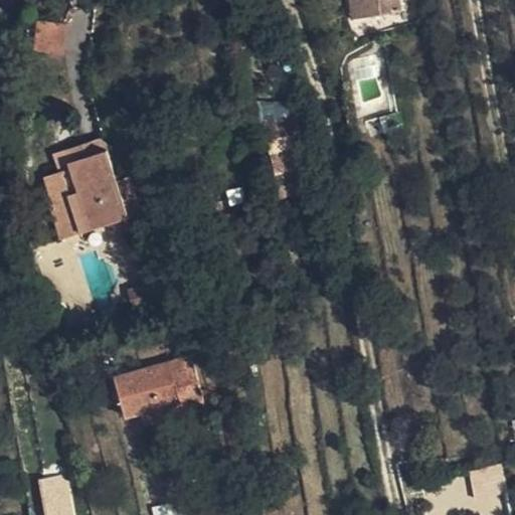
[(349,0),(353,19),(370,16),(366,0),(349,0)]
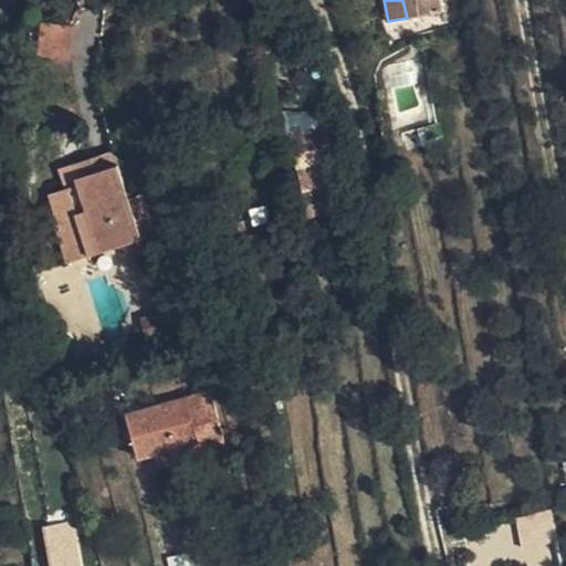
[(402,0),(407,18),(441,13),(439,0),(402,0)]
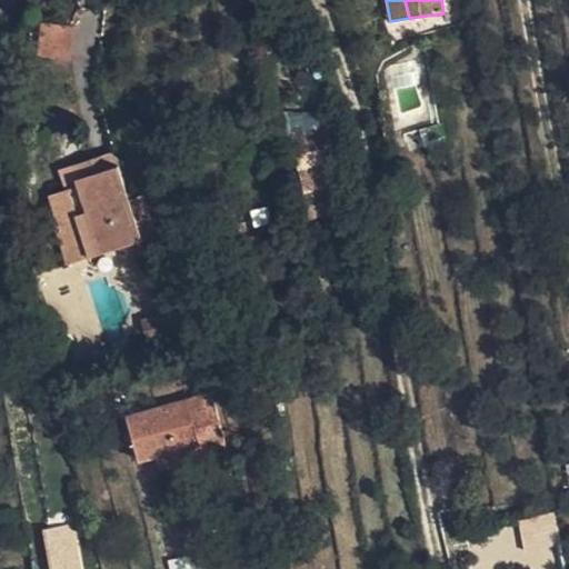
[(71,60),(76,27),(43,25),(41,56),(71,60)]
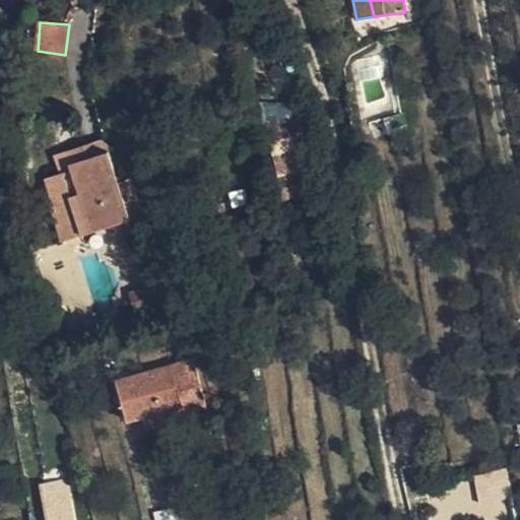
[(107,139),(105,139),(56,155),(62,174),(74,170),(73,164),(110,151),(107,139)]
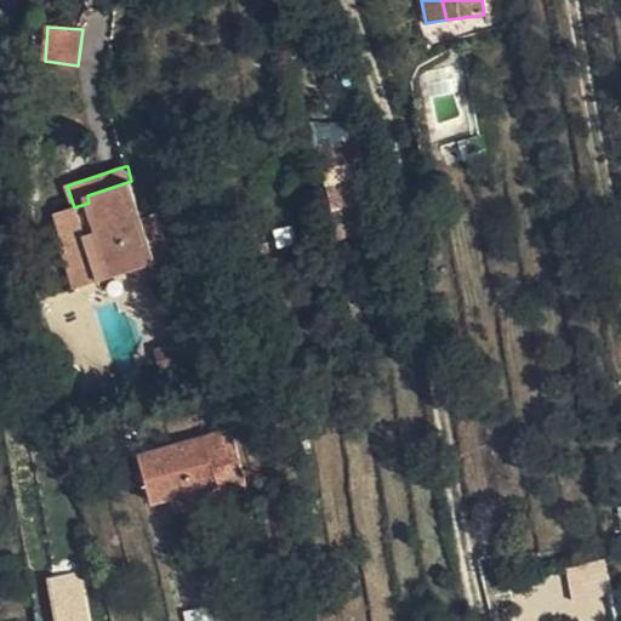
[(89,203),(74,208),(57,212),(66,240),(77,237),(91,284),(136,269),(157,262),(142,218),(131,181),(87,195),(89,203)]
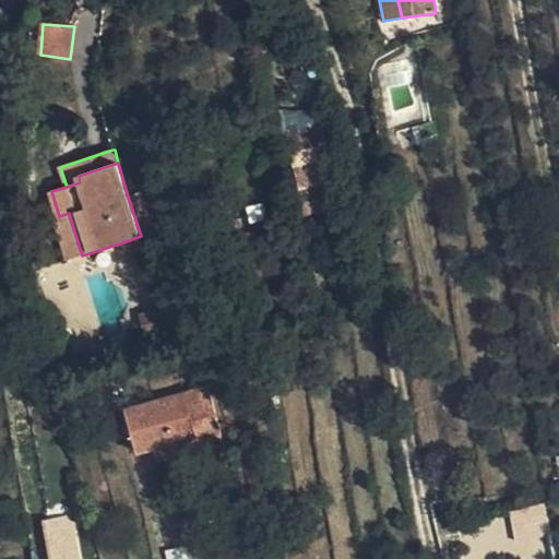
[(318,182),(300,187),(306,217),(323,214),(318,182)]
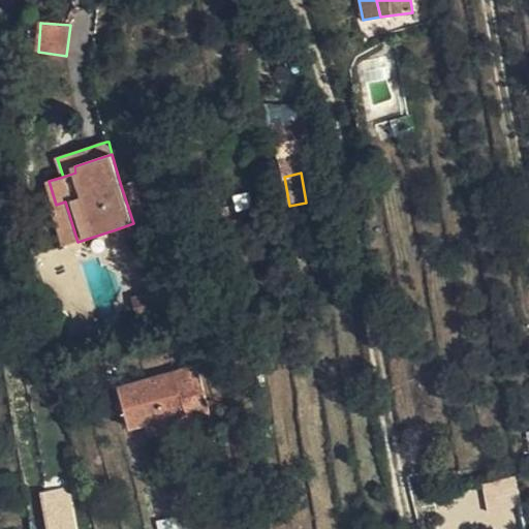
[(134,182),(121,186),(133,223),(141,221),(146,219),(134,182)]
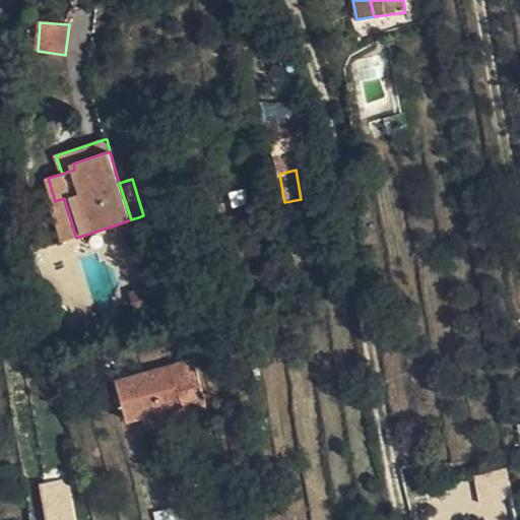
[(64,198),(55,201),(52,202),(49,203),(63,242),(76,238),(64,198)]
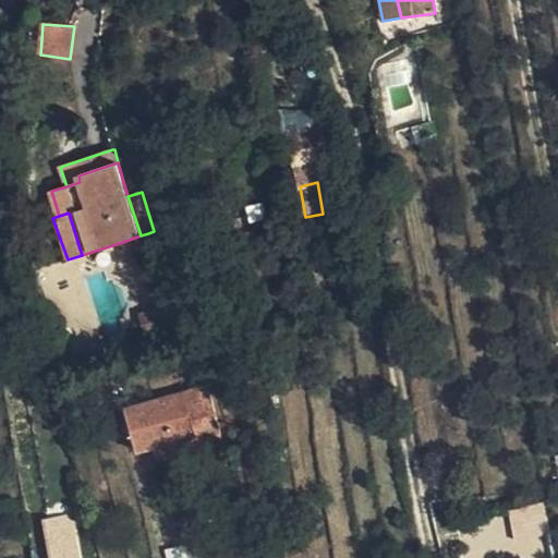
[(245,232),(243,218),(228,221),(230,234),(245,232)]
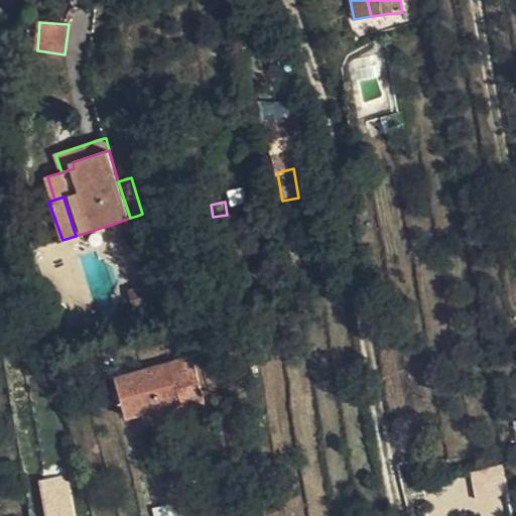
[(134,231),(130,218),(113,224),(118,239),(128,236),(127,233),(134,231)]
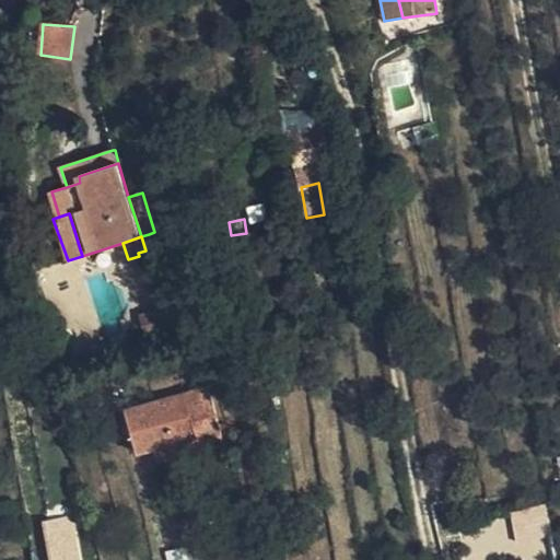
[(117,364),(102,368),(103,378),(118,375),(117,364)]
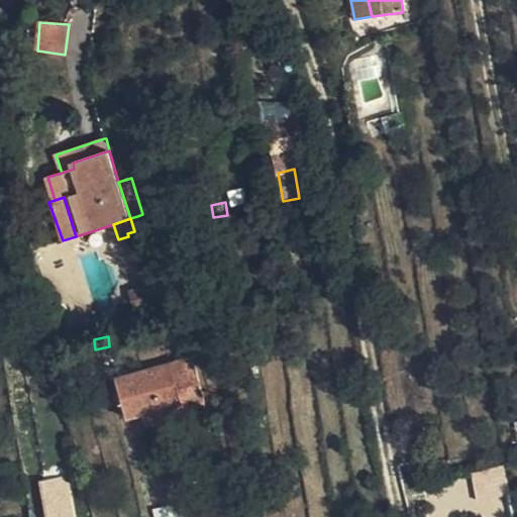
[(189,358),(173,364),(175,375),(192,369),(189,358)]
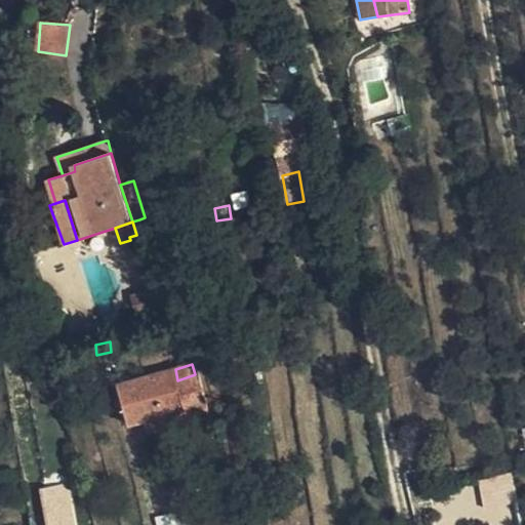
[(177,380),(175,369),(117,386),(128,426),(146,420),(186,409),(189,419),(205,415),(195,374),(177,380)]
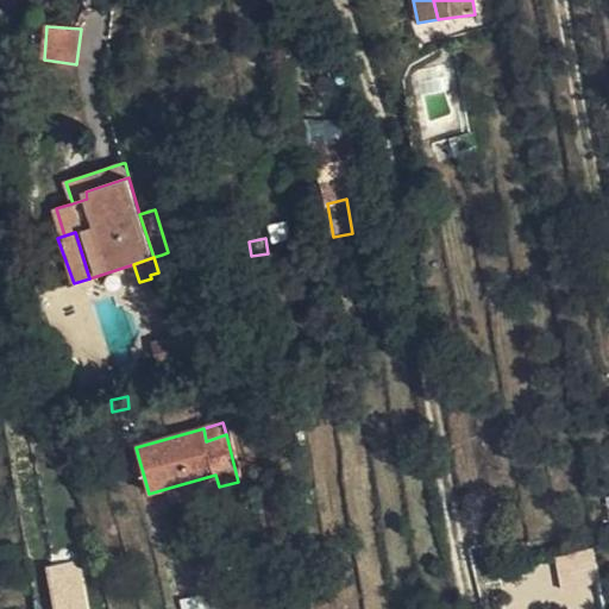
[(215,475),(169,488),(171,500),(219,487),(215,475)]
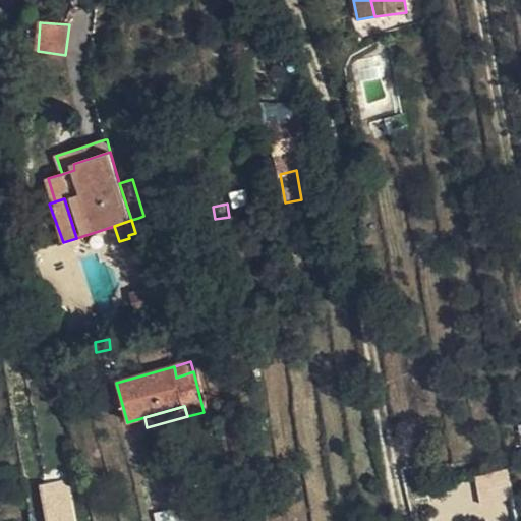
[(38,483),(44,520),(74,520),(67,478),(38,483)]
